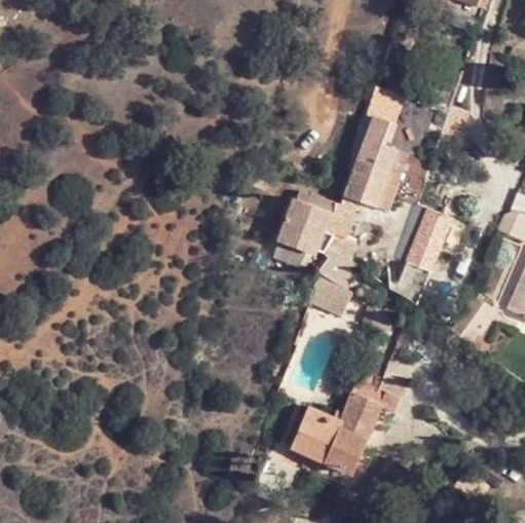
[(469,0),(467,3),(483,9),(486,0),(469,0)]
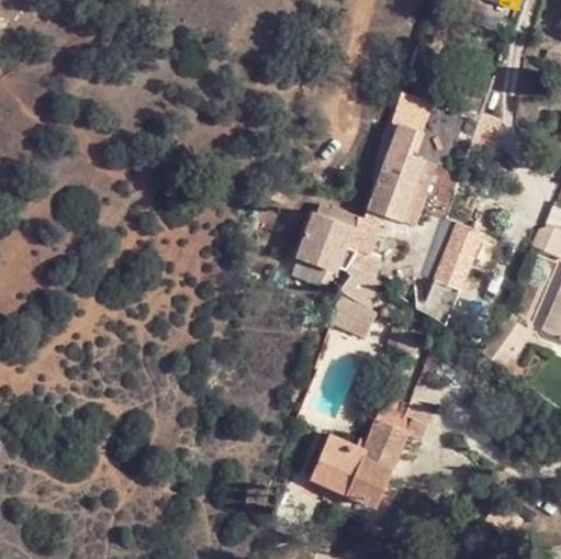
[(548,22),(560,30),(560,10),(556,8),(548,22)]
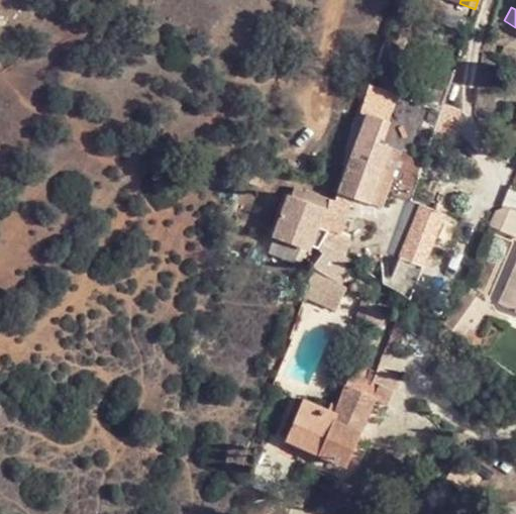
[(428,133),(444,139),(457,108),(440,103),(428,133)]
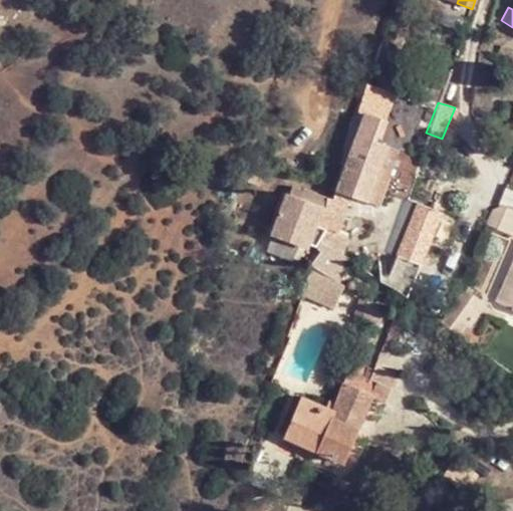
[(455,107),(442,139),(455,145),(455,107)]
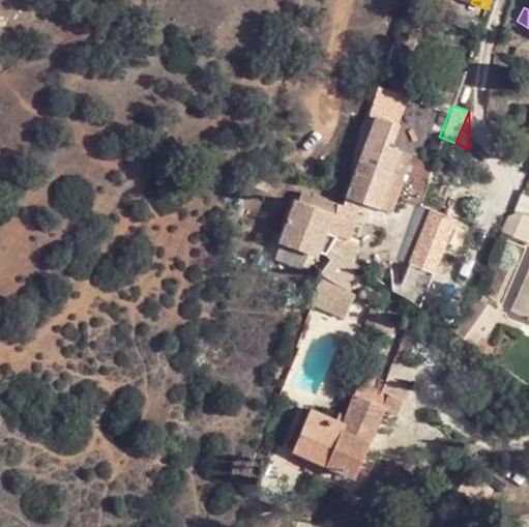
[(528,114),(516,136),(528,144),(528,114)]
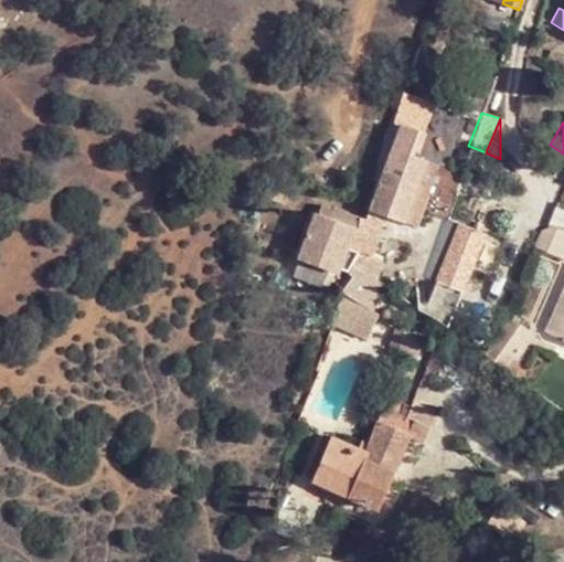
[(397,124),(368,211),(407,224),(419,229),(442,162),(413,152),(419,131),(397,124)]
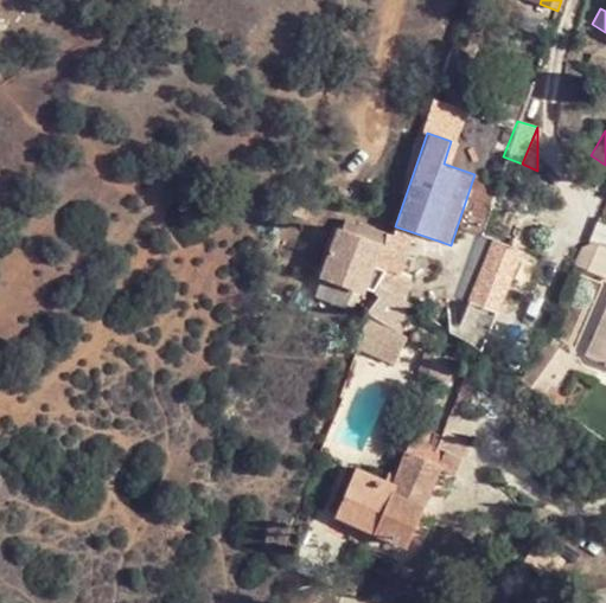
[(382,244),(386,233),(359,223),(355,236),(382,244)]
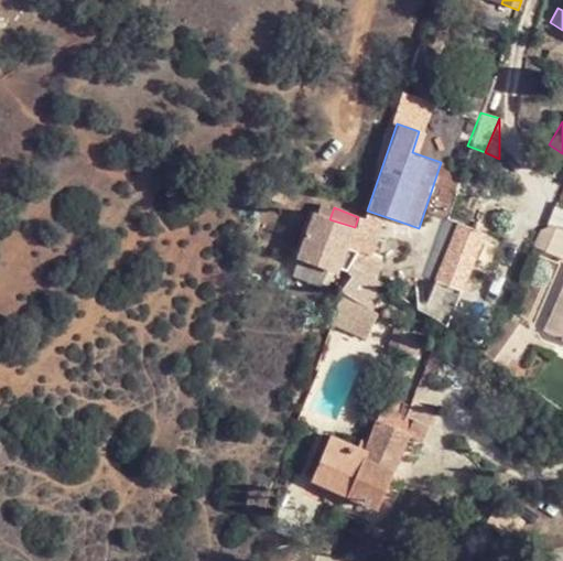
[(367,211),(364,219),(382,225),(404,233),(407,224),(367,211)]
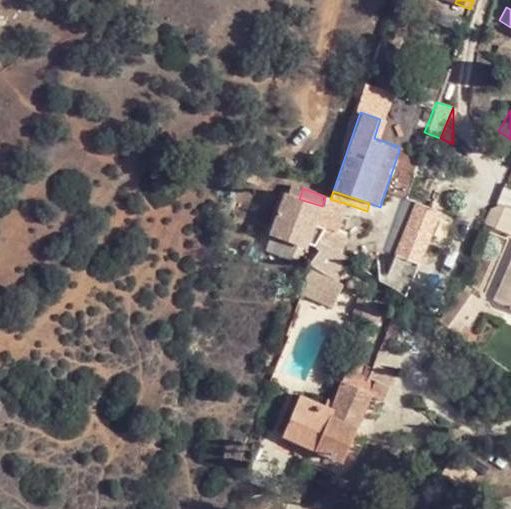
[(315,225),(322,206),(299,199),(284,194),(268,232),(297,244),(298,239),(304,221),(315,225)]
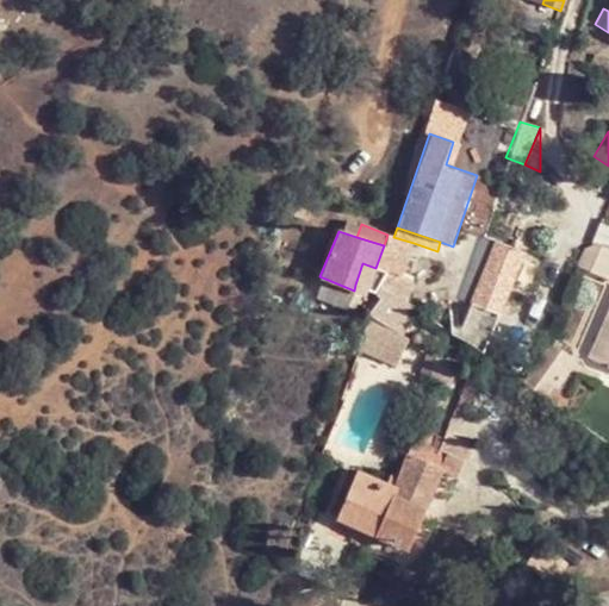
[(414,243),(393,237),(387,235),(384,245),(376,268),(384,270),(403,276),(414,243)]
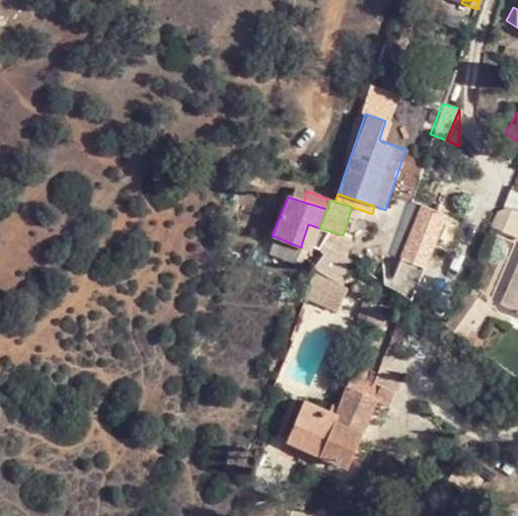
[(392,288),(409,300),(449,213),(424,200),(381,288),(392,288)]
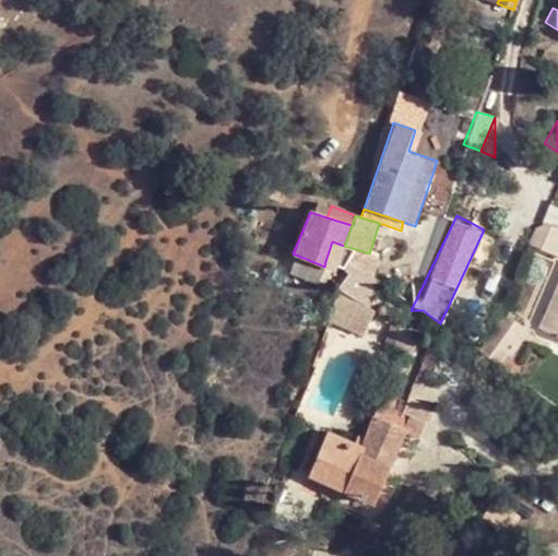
[(524,225),(517,243),(551,258),(557,245),(557,224),(546,221),(524,225)]
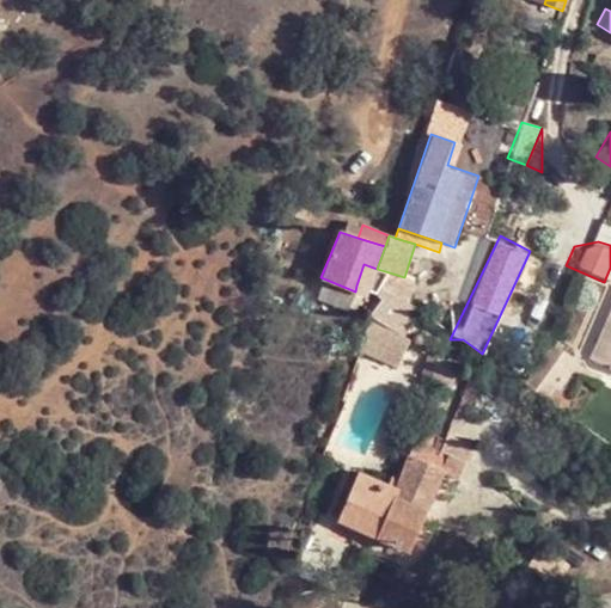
[(376,294),(380,288),(385,271),(377,269),(364,264),(356,286),(376,294)]
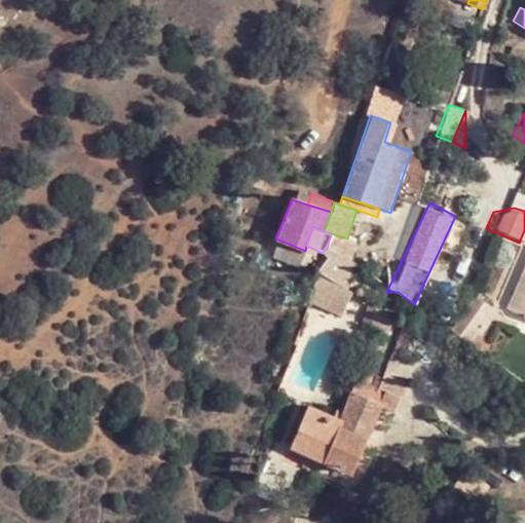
[(501,308),(524,318),(524,249),(501,308)]
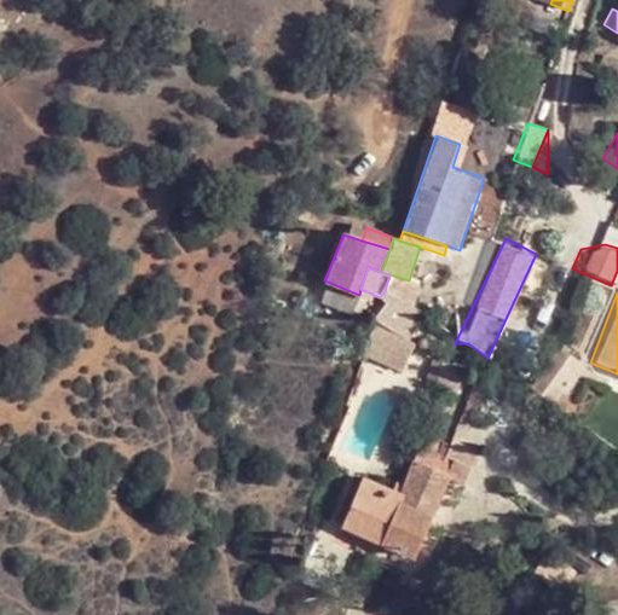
[(421,313),(387,294),(382,301),(386,303),(371,324),(405,340),(421,313)]
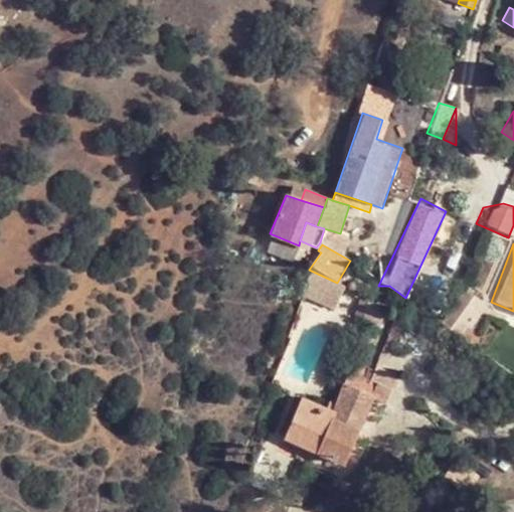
[(337,283),(309,270),(301,286),(299,292),(332,308),(344,286),(337,283)]
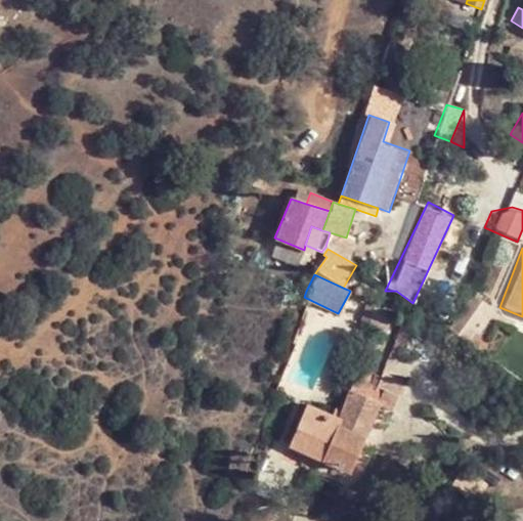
[(445,328),(466,343),(492,309),(474,295),(445,328)]
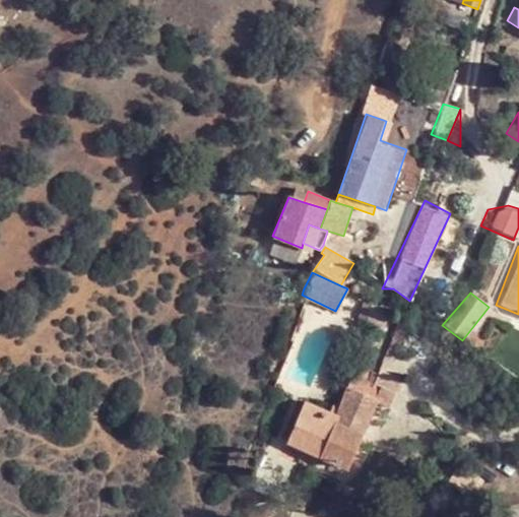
[(304,403),(285,443),(346,467),(374,403),(393,409),(398,394),(400,394),(406,379),(383,369),(381,374),(376,372),(372,380),(355,374),(338,410),(331,407),(328,413),(304,403)]
